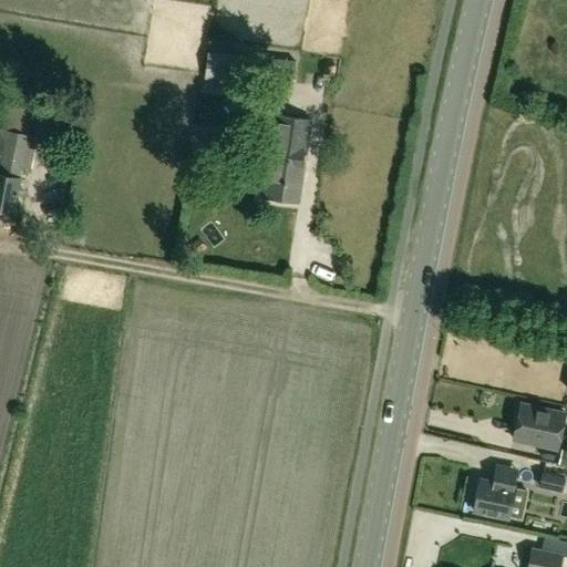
[(253,57),(207,52),(204,75),(250,80),(253,57)]
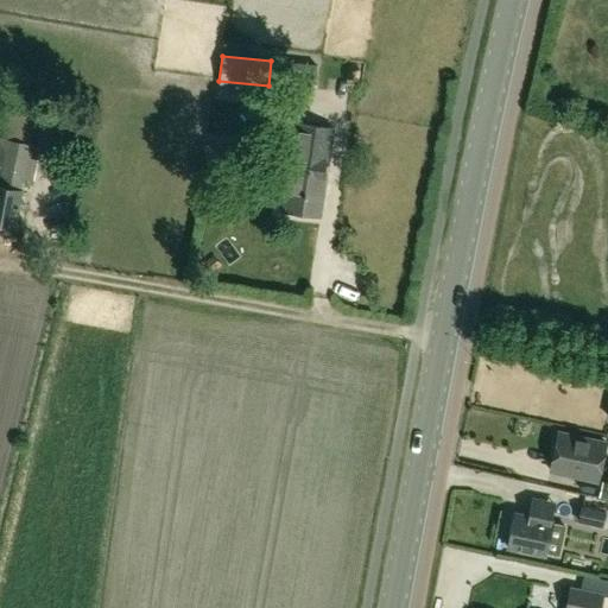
[(314,65),(287,63),(285,90),(311,93),(314,65)]
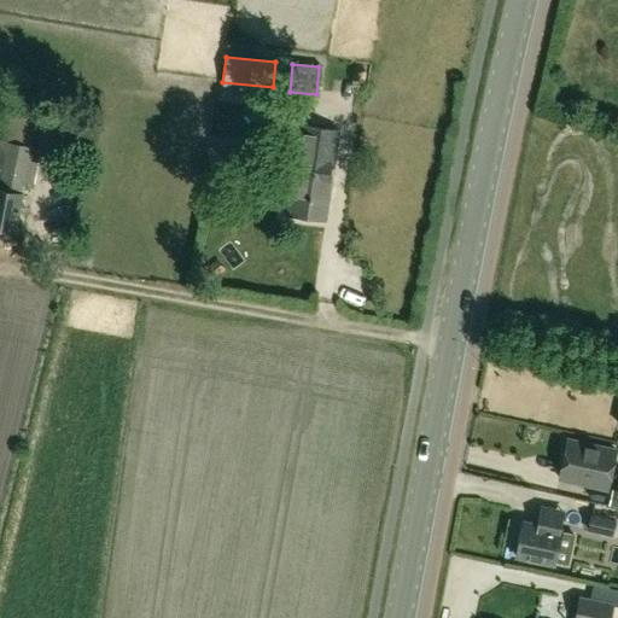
[(0,232),(16,234),(23,193),(22,193),(24,185),(34,186),(40,150),(30,147),(34,124),(63,129),(65,114),(3,105),(0,116),(0,232)]
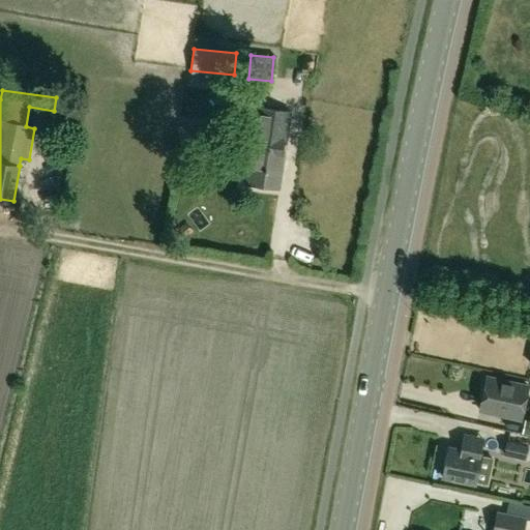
[(198,129),(177,125),(174,143),(195,146),(198,129)]
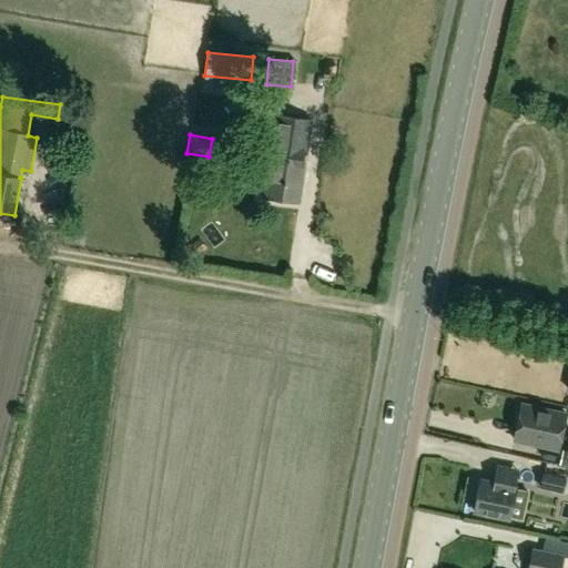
[(298,203),(304,164),(269,160),(264,199),(298,203)]
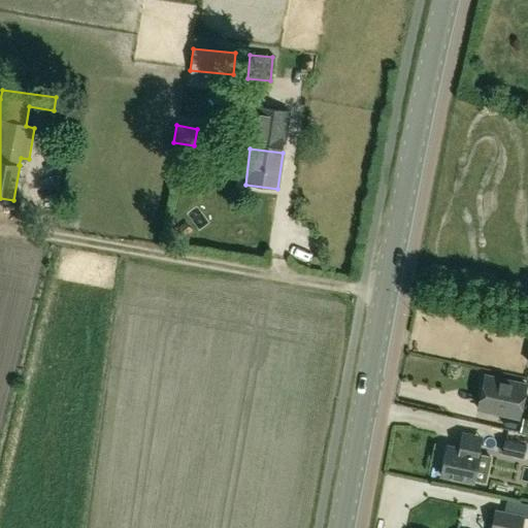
[(477,410),(518,420),(525,387),(485,377),(477,410)]
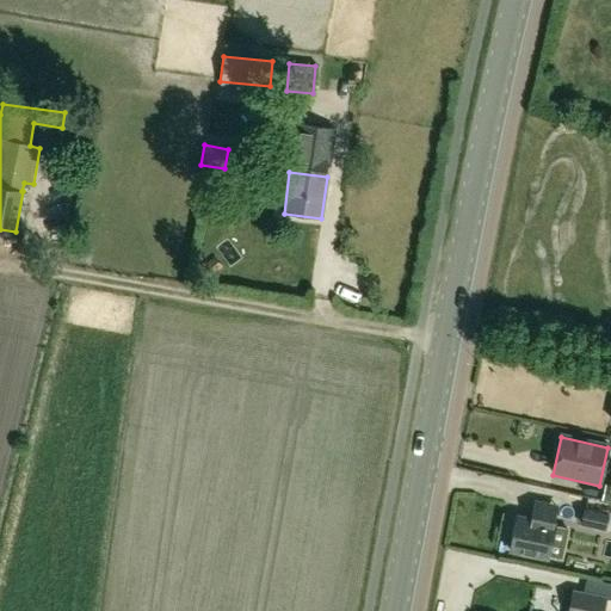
[(600,499),(610,501),(610,485),(604,483),(600,499)]
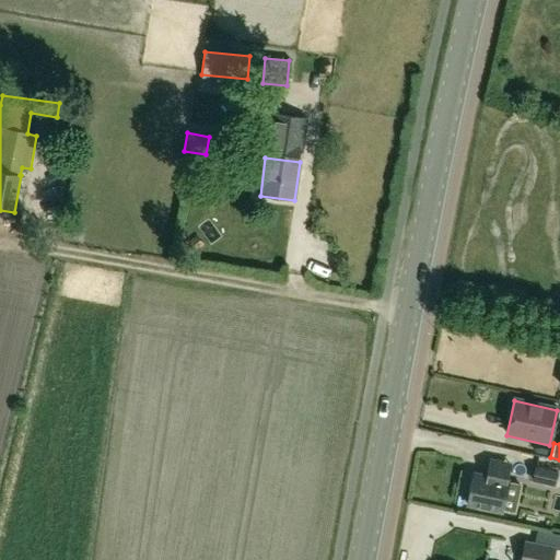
[(532,481),(555,486),(558,469),(535,464),(532,481)]
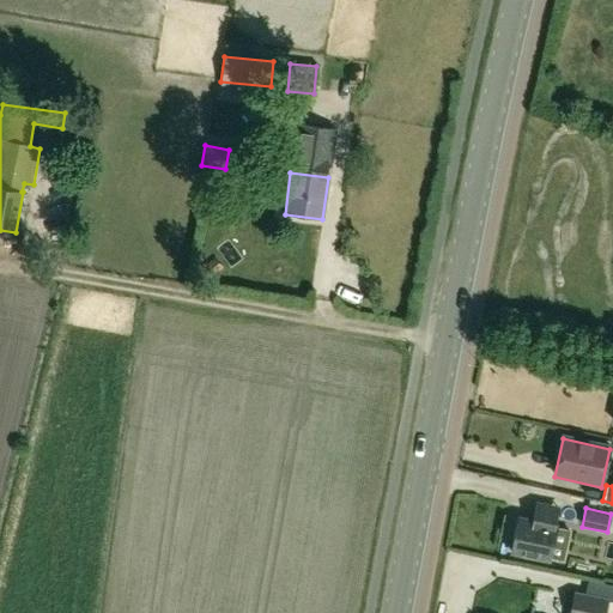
[(548,562),(556,527),(520,520),(513,553),(548,562)]
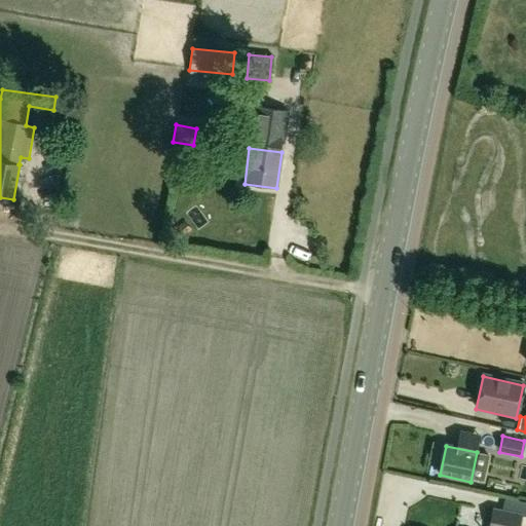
[(519,525),(522,517),(522,516),(525,516),(525,500),(503,496),(500,513),(493,511),(489,525),(519,525)]
